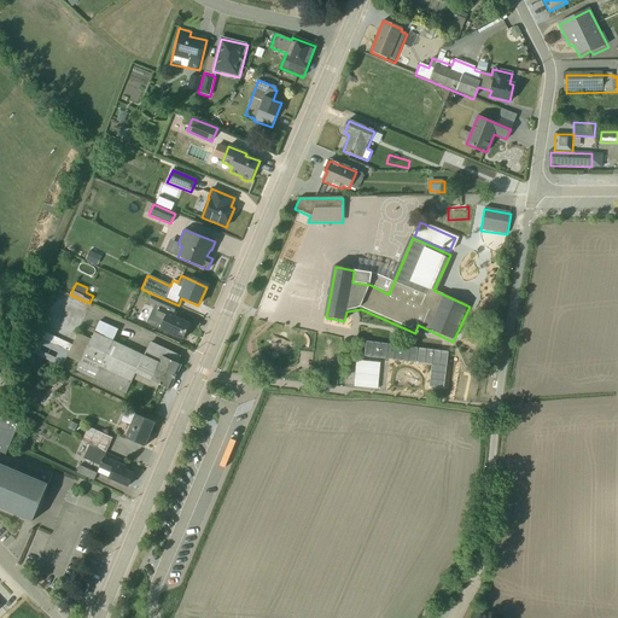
[(179,305),(151,293),(147,304),(158,309),(155,316),(164,320),(159,330),(184,340),(191,324),(174,315),(179,305)]
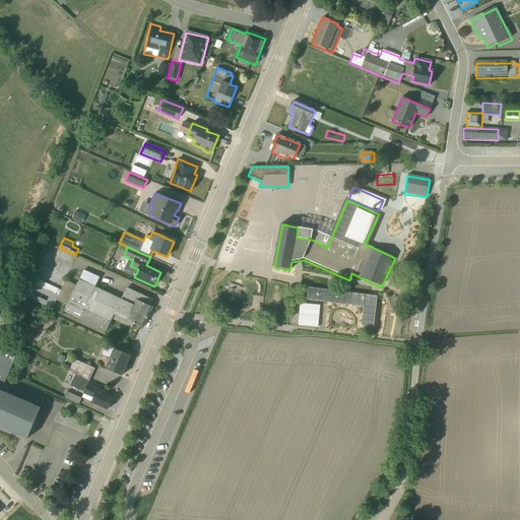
[(99,277),(82,270),(76,284),(66,279),(61,291),(31,278),(24,297),(53,309),(57,301),(67,306),(64,312),(107,331),(112,320),(129,328),(131,323),(143,328),(152,307),(148,306),(151,300),(124,287),(119,299),(93,287),(99,277)]
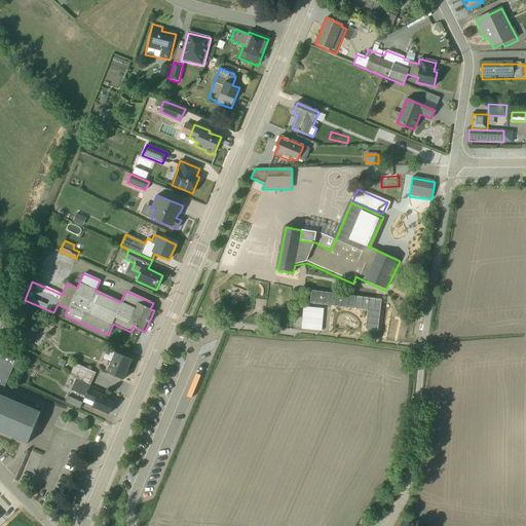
[(355,298),(312,292),(310,305),(353,311),(355,298)]
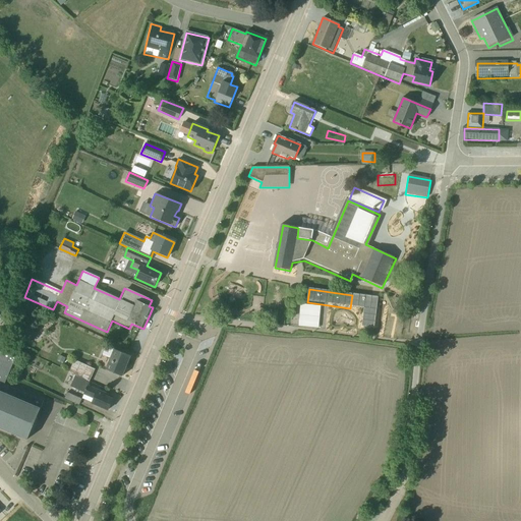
[(321,307),(300,305),(298,327),(319,329),(321,307)]
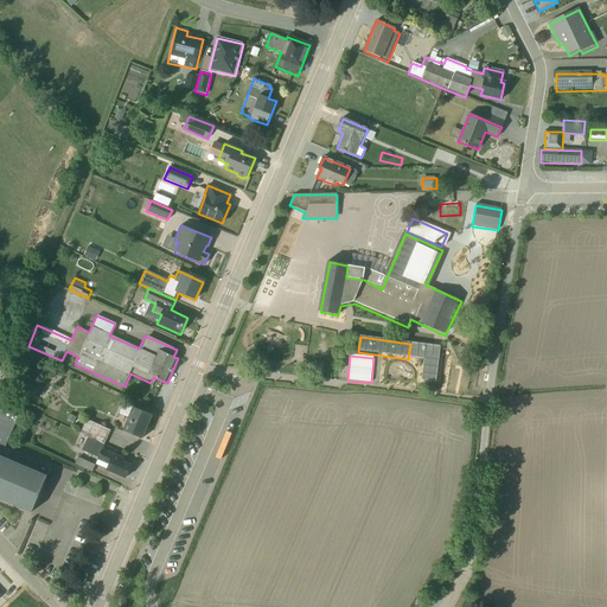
[(141,440),(152,415),(123,403),(119,414),(128,419),(123,432),(141,440)]
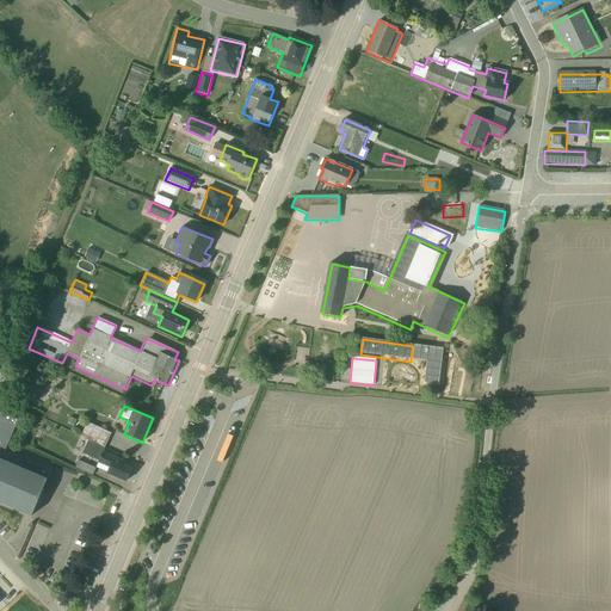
[(0,503),(31,516),(38,499),(50,470),(4,451),(18,418),(0,409),(0,503)]
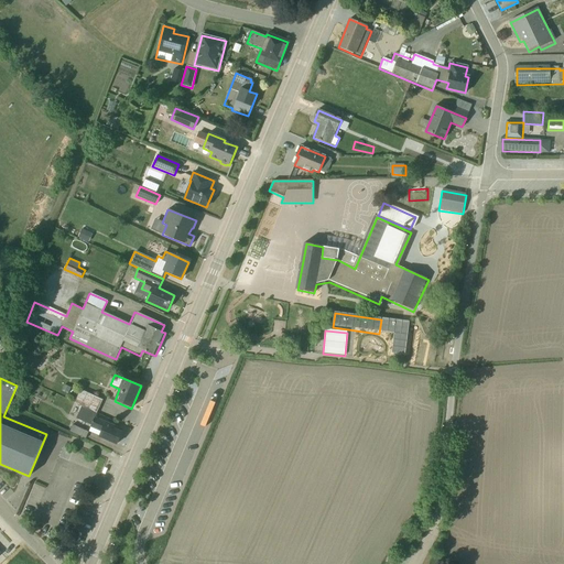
[(82,408),(97,414),(102,400),(80,391),(75,404),(82,408)]
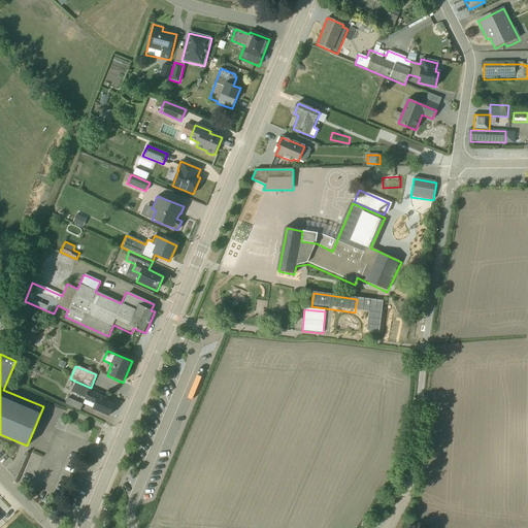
[(94,405),(92,409),(108,417),(114,404),(106,401),(107,400),(89,392),(91,388),(76,382),(71,393),(84,399),(84,400),(94,405)]
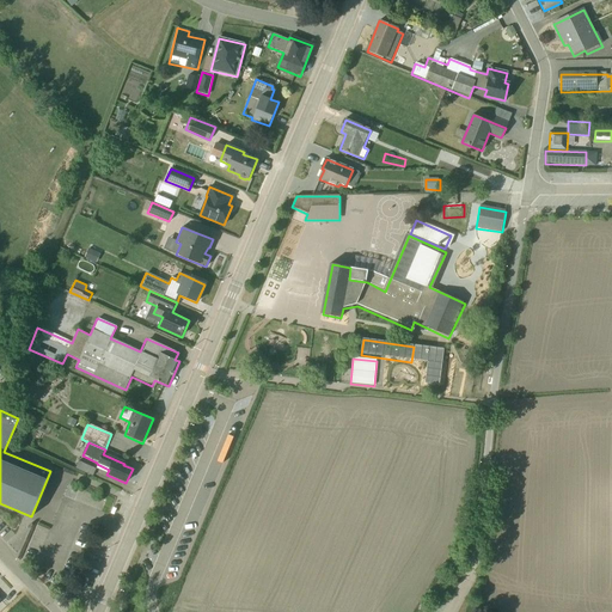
[(96,467),(83,461),(78,470),(92,476),(96,467)]
